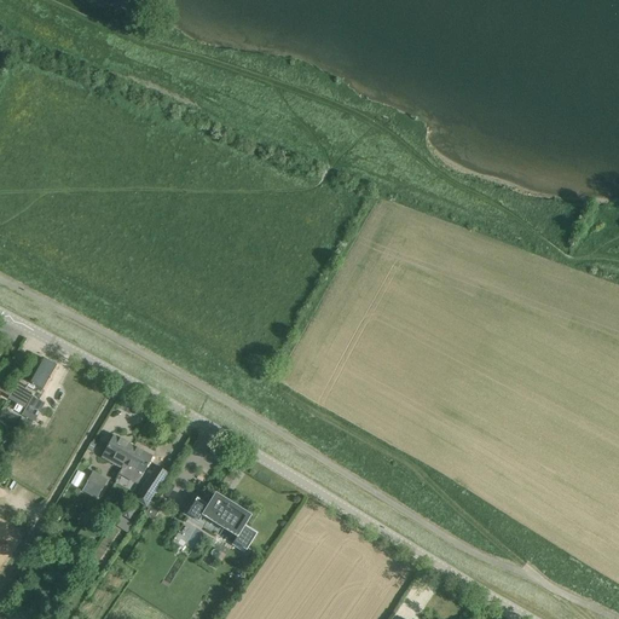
[(12,391),(10,395),(28,406),(22,415),(35,422),(46,403),(40,400),(58,366),(42,358),(29,381),(21,376),(12,391)]
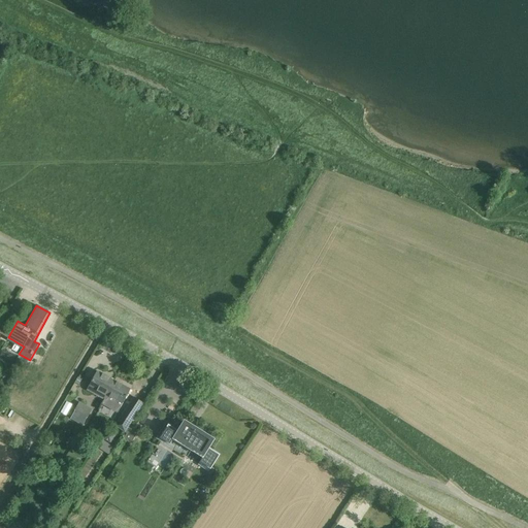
[(104,399),(114,381),(97,371),(87,390),(104,399)]
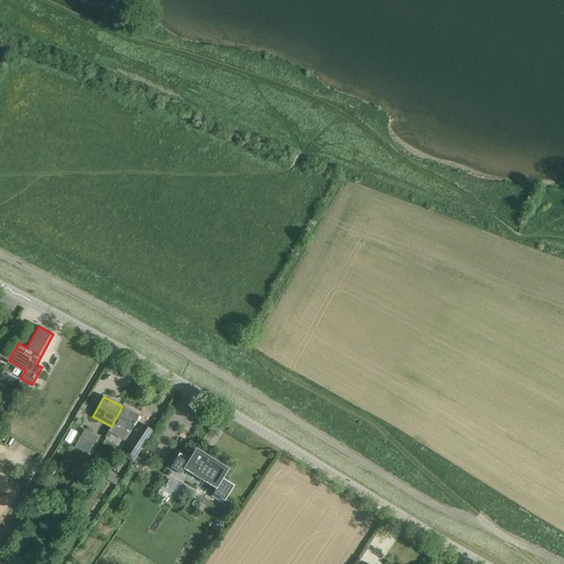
[(126,441),(134,425),(139,415),(122,407),(111,426),(109,432),(126,441)]
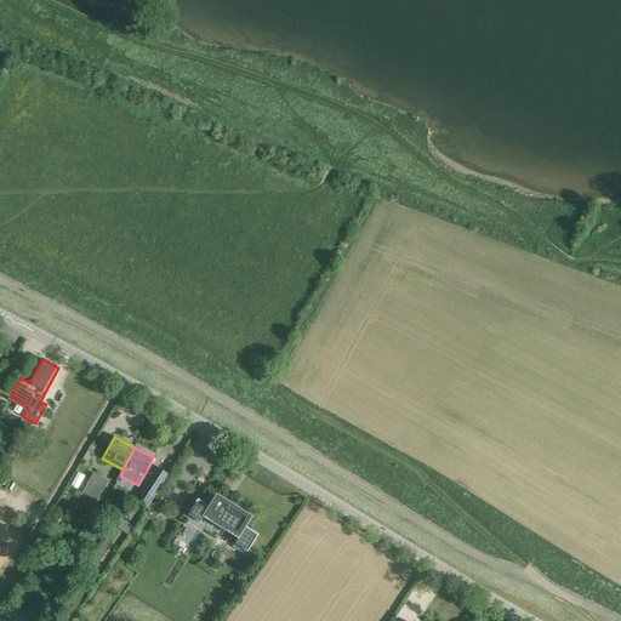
[(170,474),(158,466),(137,501),(147,508),(170,474)]
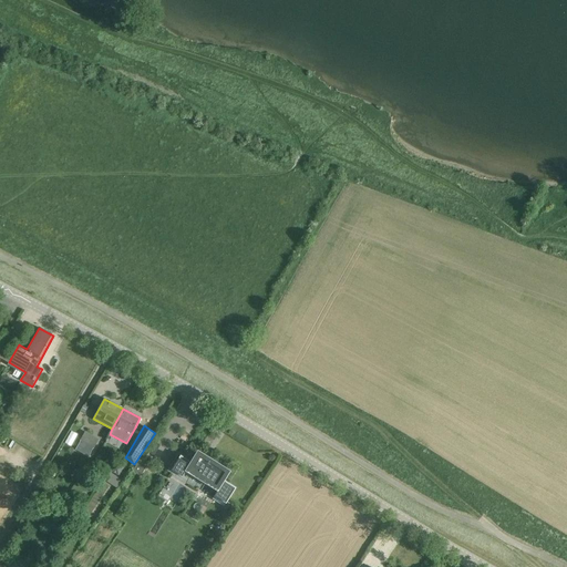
[(100,440),(85,431),(78,447),(89,454),(92,449),(94,450),(100,440)]
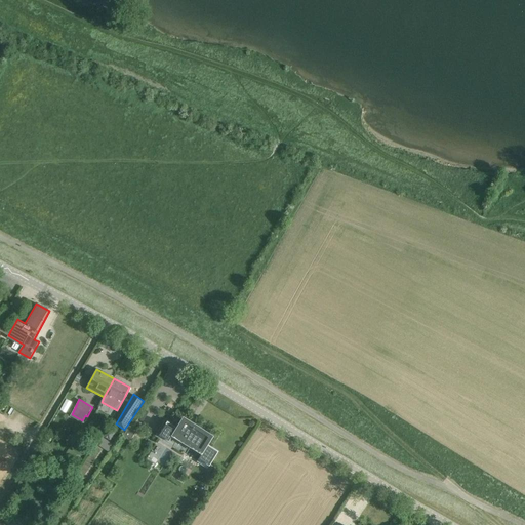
[(180,428),(166,418),(155,436),(187,455),(190,450),(200,456),(197,462),(208,469),(218,452),(207,445),(206,446),(205,445),(209,438),(184,421),(180,428)]
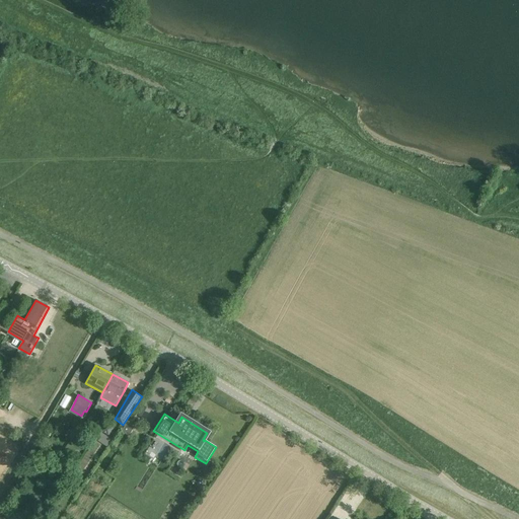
[(86,422),(80,419),(76,428),(82,431),(86,422)]
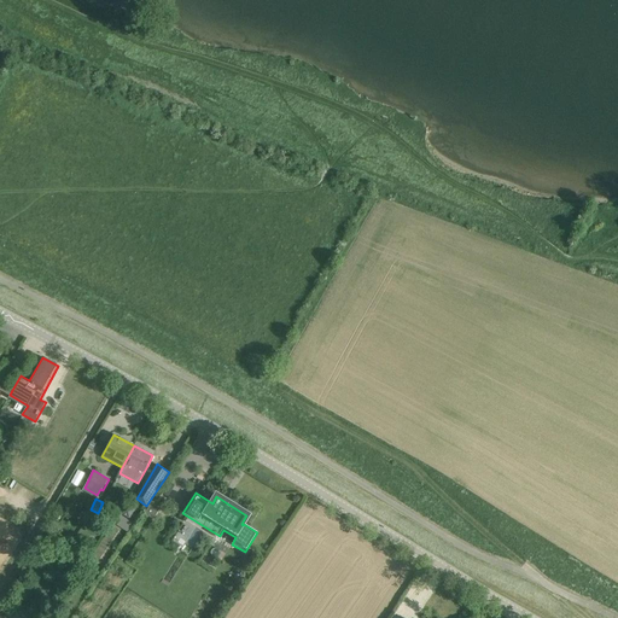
[(126,503),(120,513),(129,519),(135,509),(126,503)]
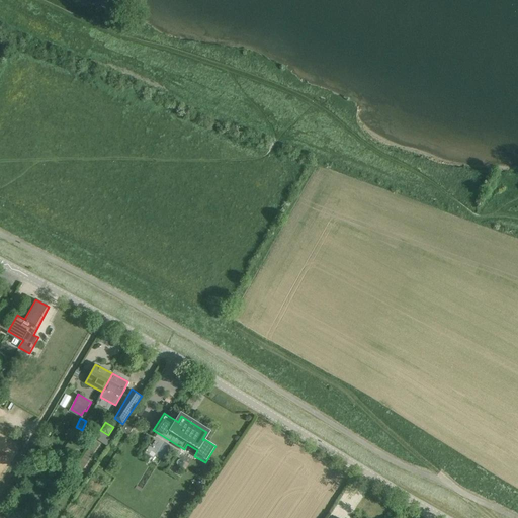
All buildings are outlined.
